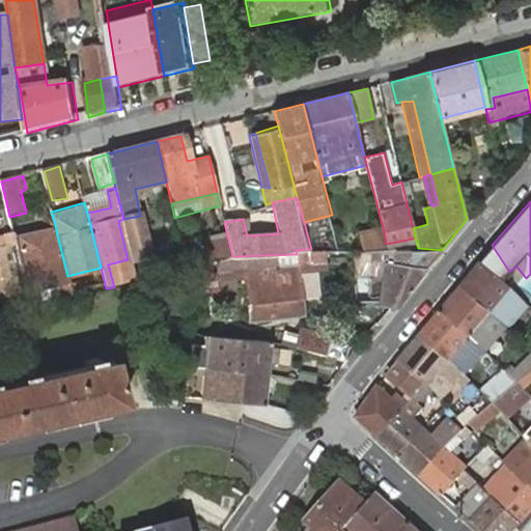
[(118,221),(128,259),(129,263),(150,258),(140,216),(123,219),(118,221)]
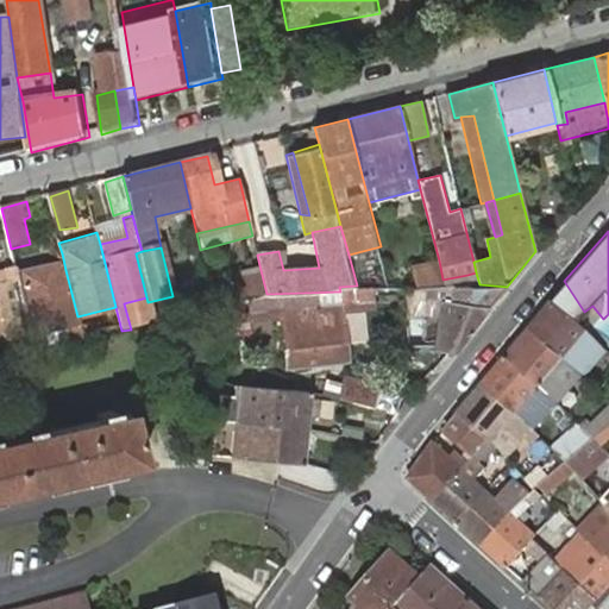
[(414,262),(416,282),(444,282),(443,280),(439,261),(414,262)]
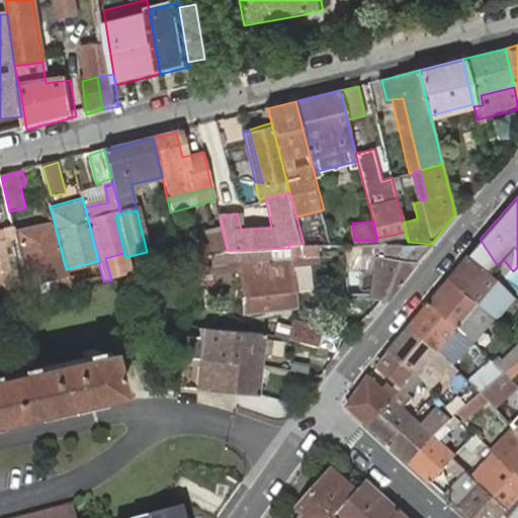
[(227,250),(221,226),(196,232),(202,256),(227,250)]
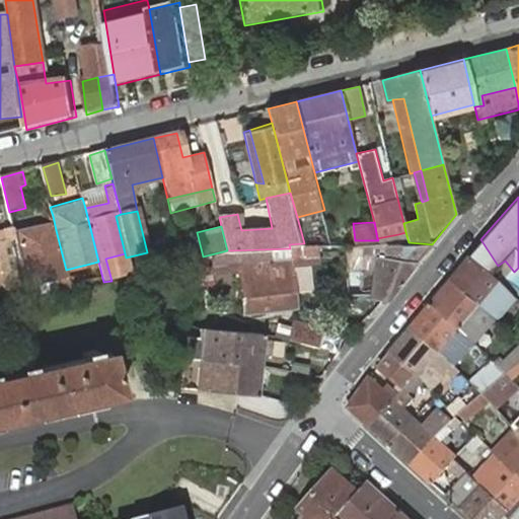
[(0,288),(26,282),(16,239),(13,229),(6,230),(9,241),(0,242),(0,288)]
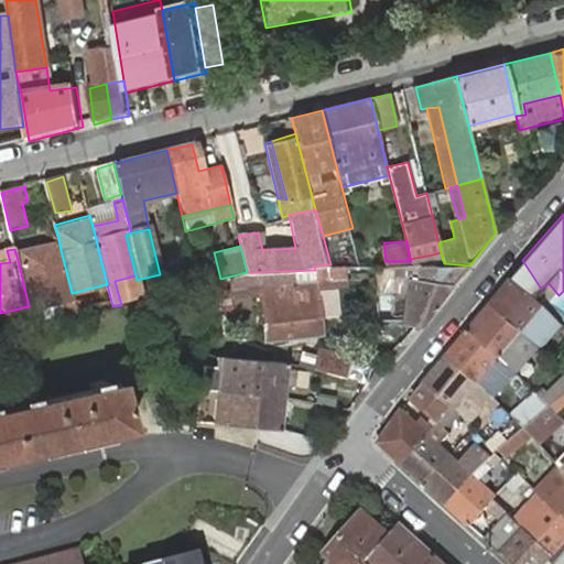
[(0,251),(0,263),(10,262),(7,250),(0,251)]
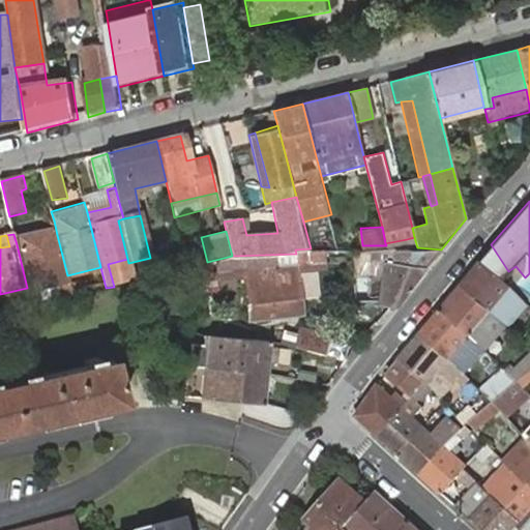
[(27,288),(30,304),(72,295),(67,275),(57,235),(17,244),(27,288)]
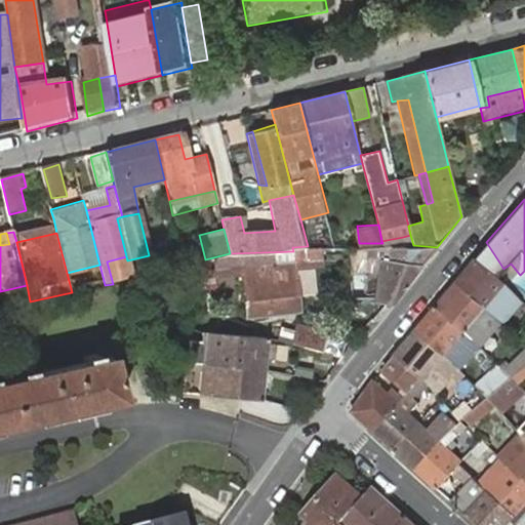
[(410,235),(403,237),(405,244),(413,245),(410,235)]
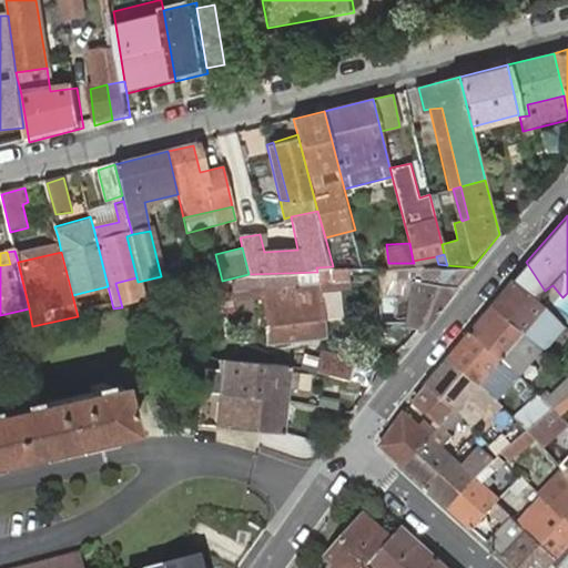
[(317,272),(250,274),(230,281),(234,298),(263,297),(267,344),(326,336),(321,291),(350,287),(346,266),(333,266),(316,267),(317,272)]
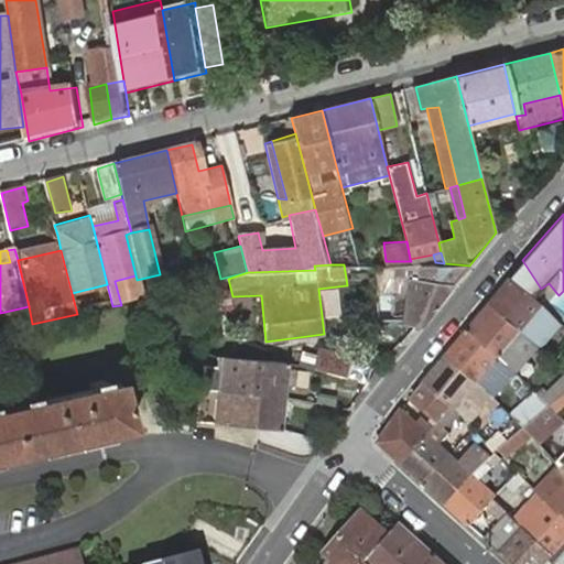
[(412,288),(404,326),(426,326),(452,288),(469,266),(420,269),(380,268),(380,282),(412,288)]
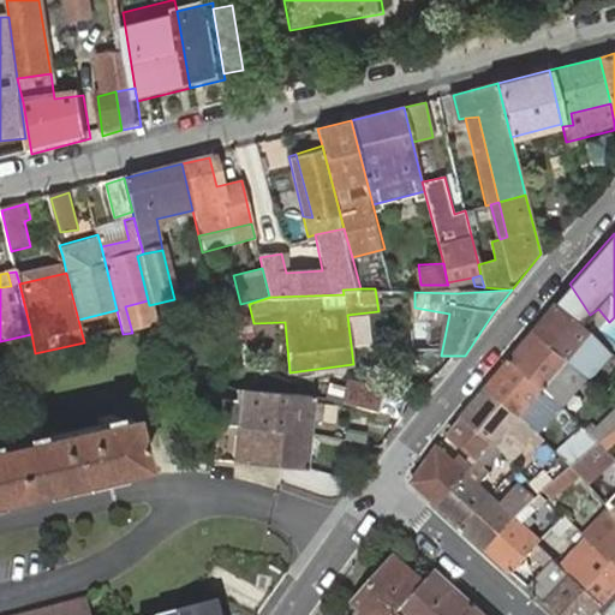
[(563,309),(538,338),(590,384),(608,365),(589,348),(597,339),(563,309)]
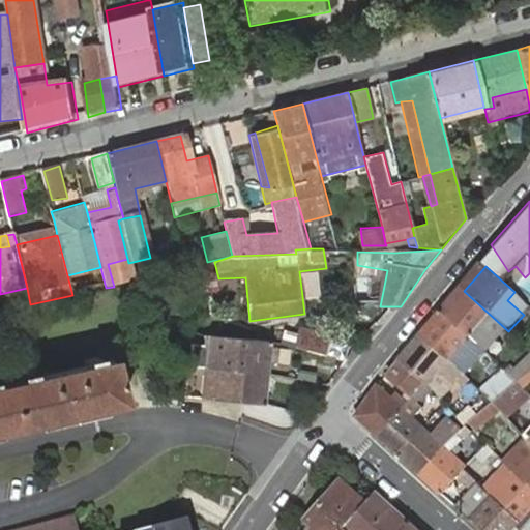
[(464,291),(444,314),(487,355),(508,331),(464,291)]
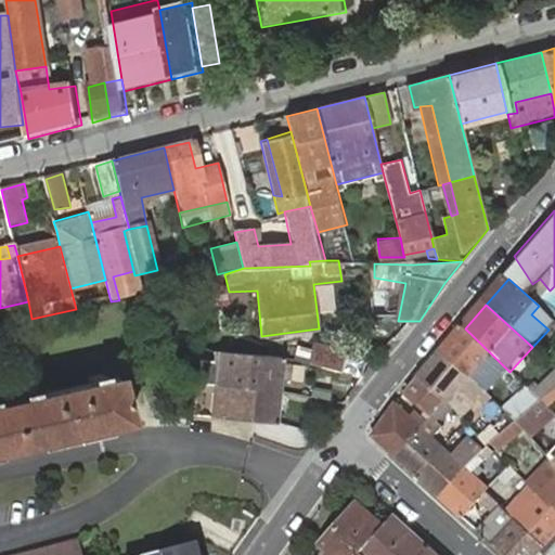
[(465,328),(443,353),(480,388),(489,396),(510,372),(465,328)]
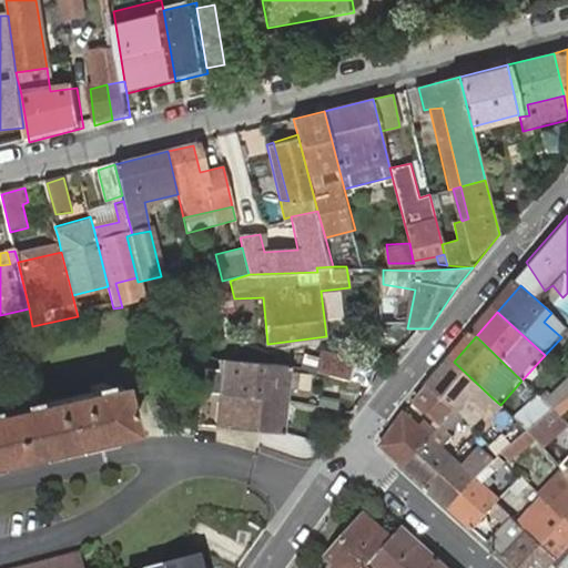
[(321,373),(353,382),(357,361),(325,353),(321,373)]
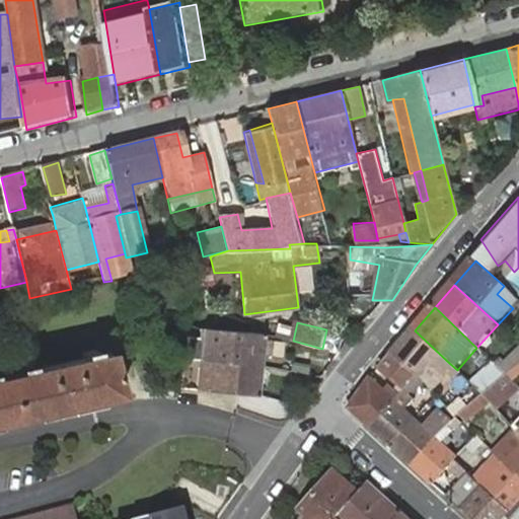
[(202,325),(199,357),(262,363),(267,334),(266,334),(202,325)]
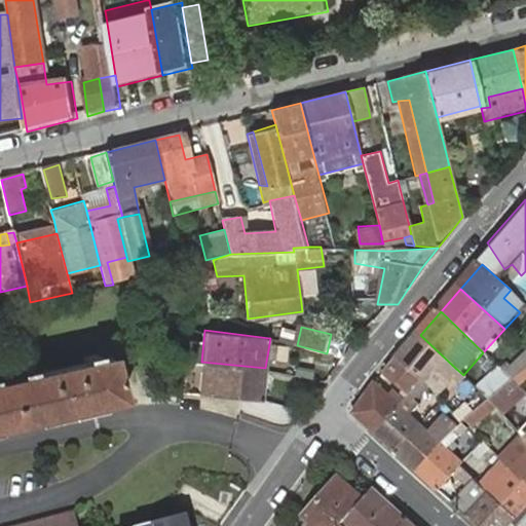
[(420,335),(399,359),(424,383),(426,385),(443,365),(451,372),(455,368),(420,335)]
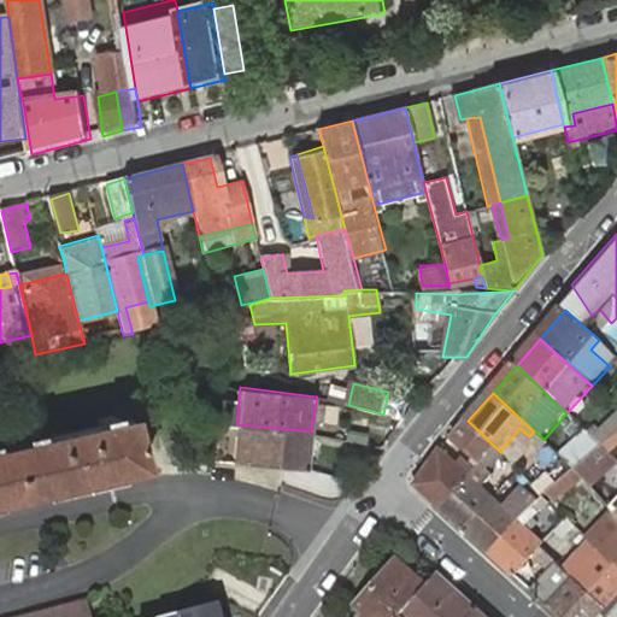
[(604,450),(616,439),(616,413),(593,438),(604,450)]
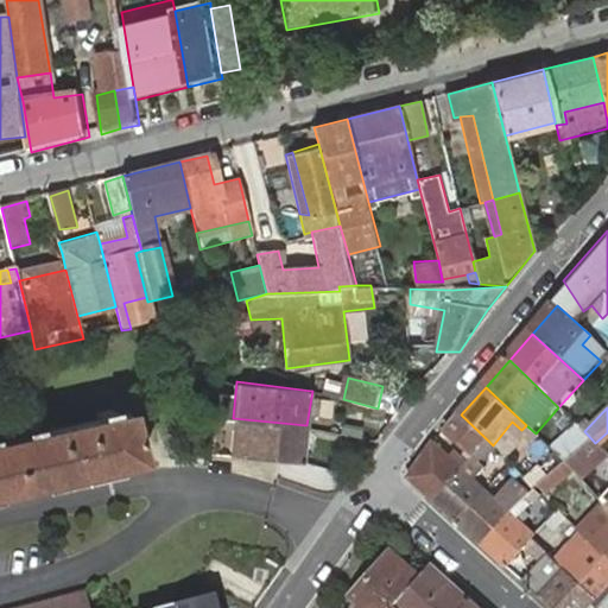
[(0,492),(137,462),(137,458),(126,412),(112,415),(109,409),(95,412),(96,419),(38,432),(37,425),(20,429),(23,436),(0,441),(0,492)]
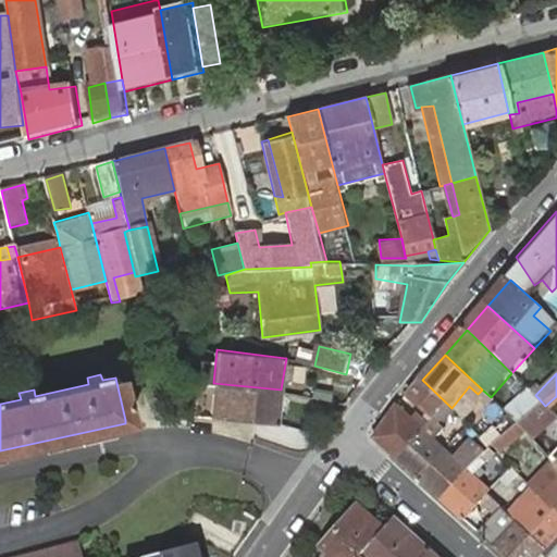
[(412,393),(438,418),(449,406),(422,380),(412,393)]
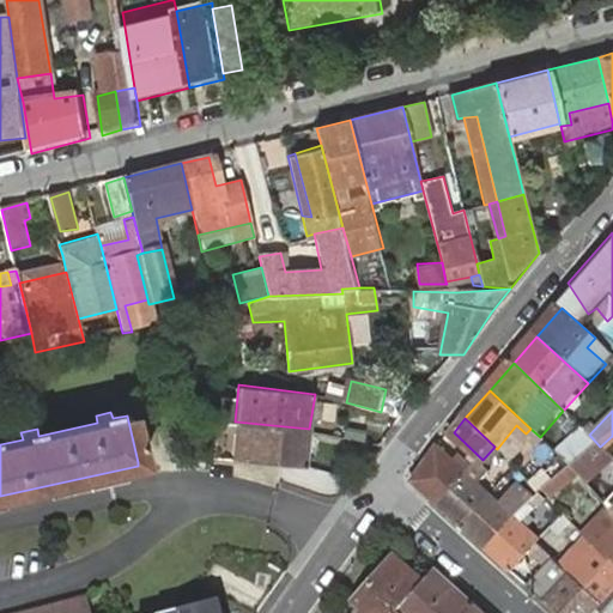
[(235,422),(231,459),(303,465),(309,429),(235,422)]
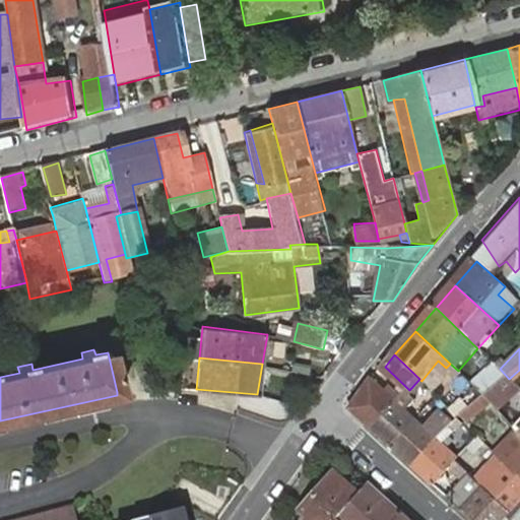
[(484,397),(509,379),(500,369),(494,364),(471,384),(474,387),(484,397)]
